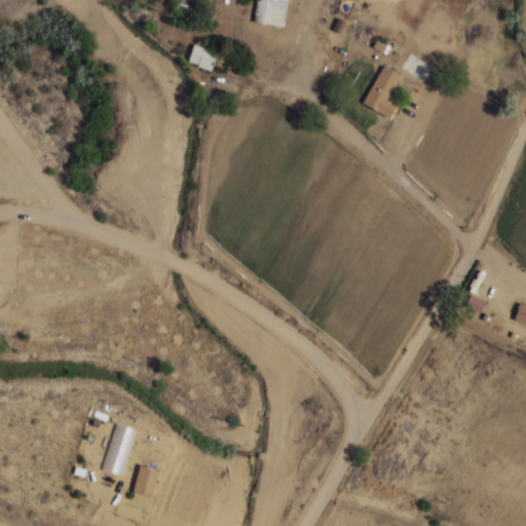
[(256,0),(254,23),(284,27),(287,0),(256,0)]
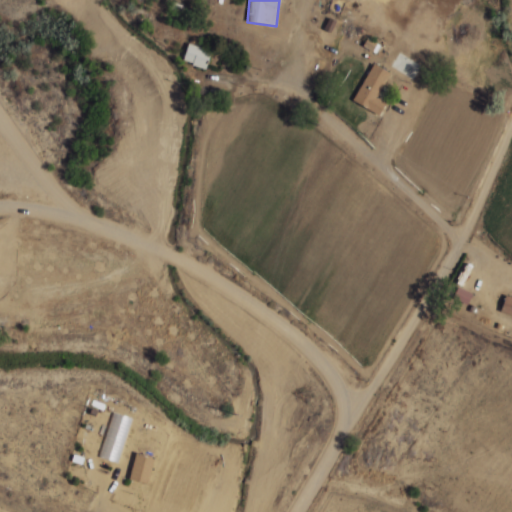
[(182,62),(206,70),(212,51),(188,43),(182,62)]
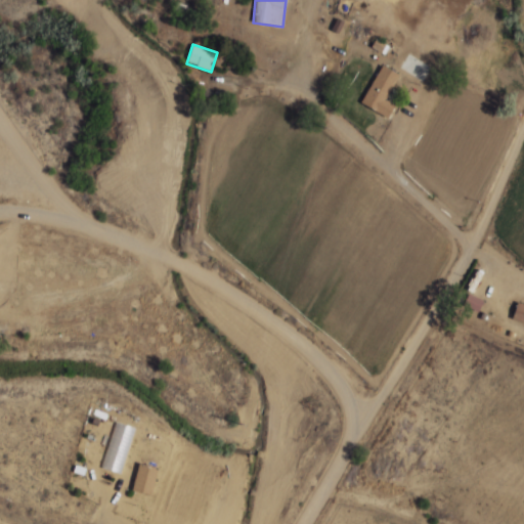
[(386,99),(393,86),(375,77),(360,103),(388,118),(395,104),(386,99)]
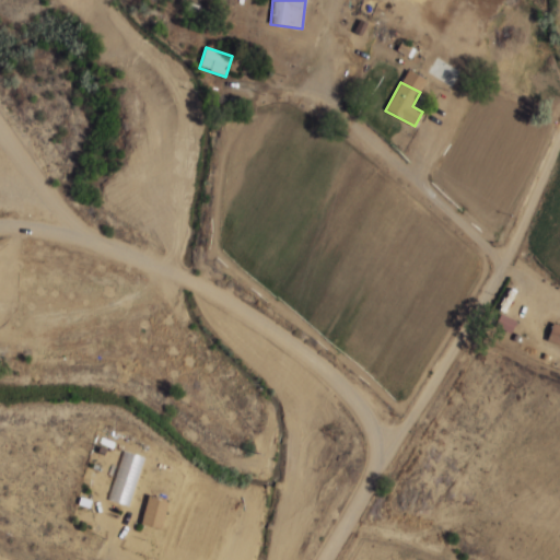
[(548,341),(559,343),(559,323),(553,322),(548,341)]
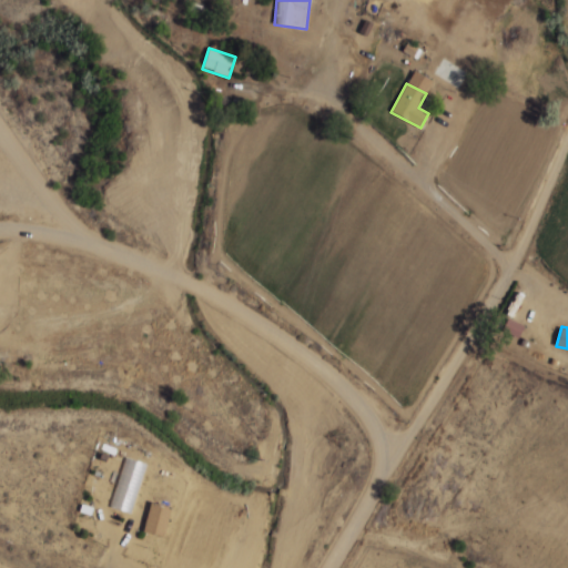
[(164,536),(172,506),(150,500),(143,531),(164,536)]
